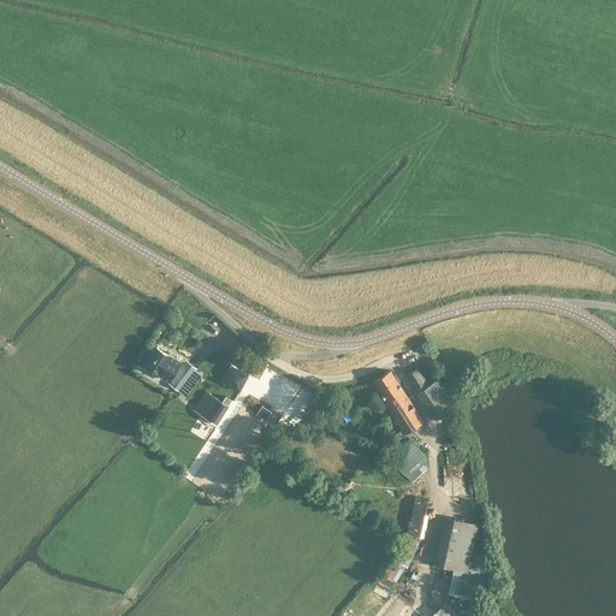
[(146,366),(170,380),(181,361),(157,347),(154,350),(147,345),(138,361),(146,366)]
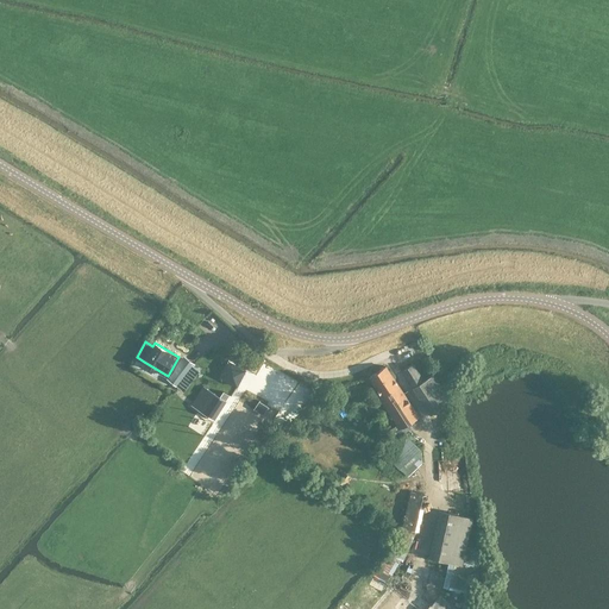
[(194,365),(183,357),(183,356),(167,377),(179,387),(194,365)]
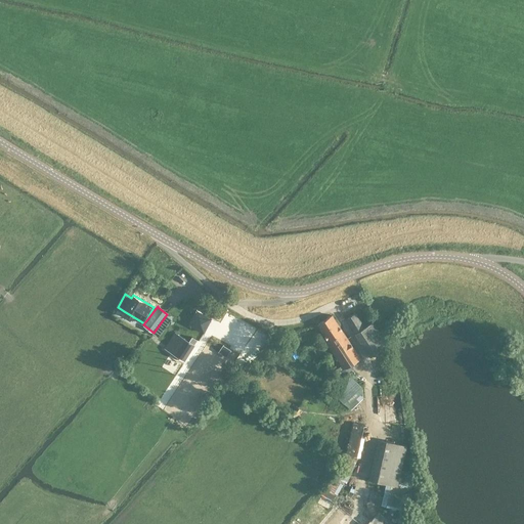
[(373,321),(363,328),(355,313),(347,318),(356,333),(355,334),(370,356),(388,345),(373,321)]
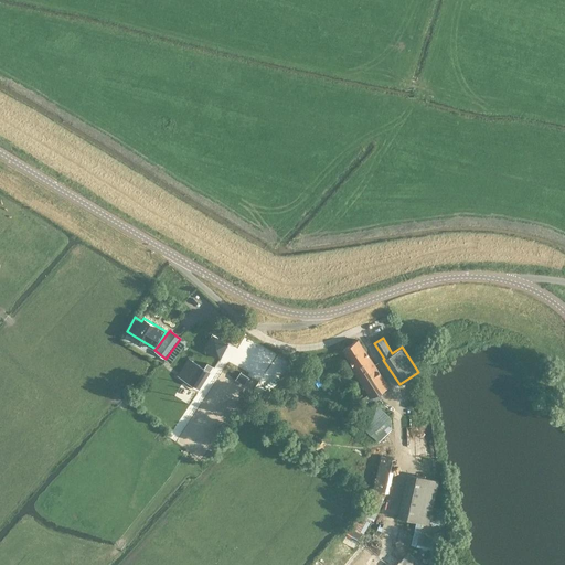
[(369,394),(372,398),(388,387),(359,340),(342,350),(354,368),(352,369),(369,394)]
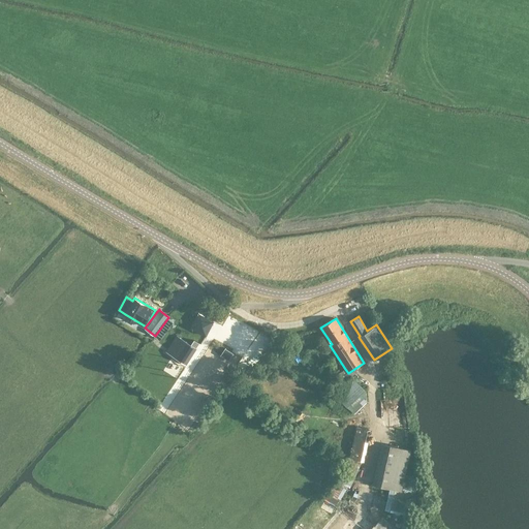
[(186,365),(196,348),(177,335),(166,352),(186,365)]
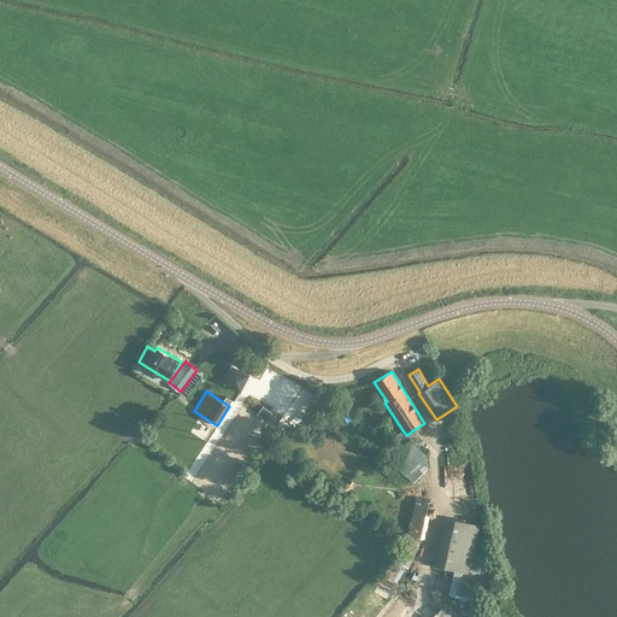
[(409,438),(400,446),(387,458),(405,476),(406,476),(413,483),(428,468),(427,456),(409,438)]
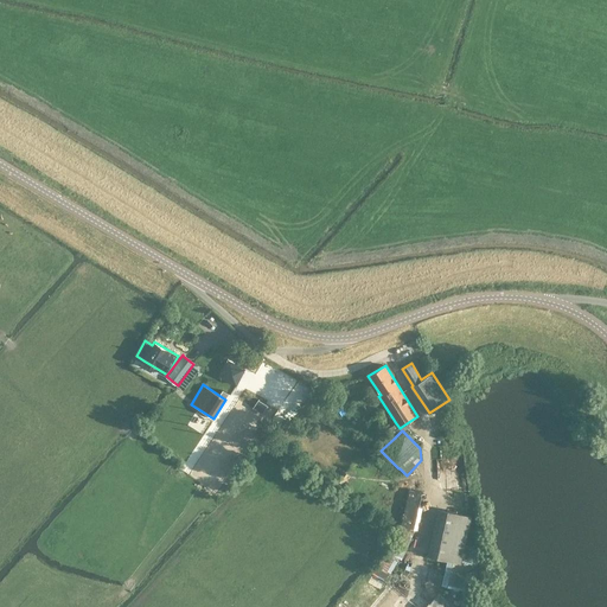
[(421,479),(409,478),(403,519),(401,518),(376,564),(390,573),(416,529),(421,479)]
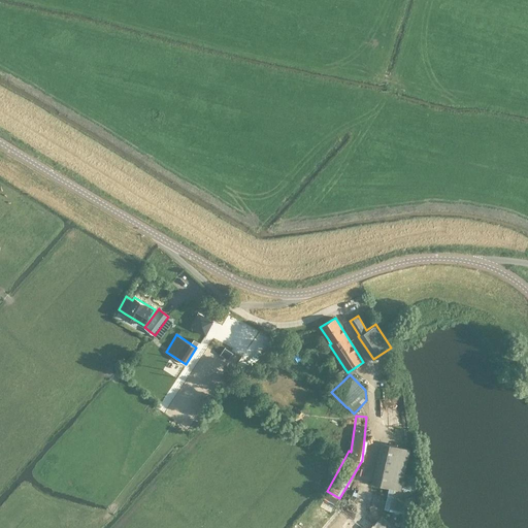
[(409,448),(381,442),(372,487),(386,489),(382,510),(401,515),(403,503),(411,504),(415,489),(402,487),(409,448)]
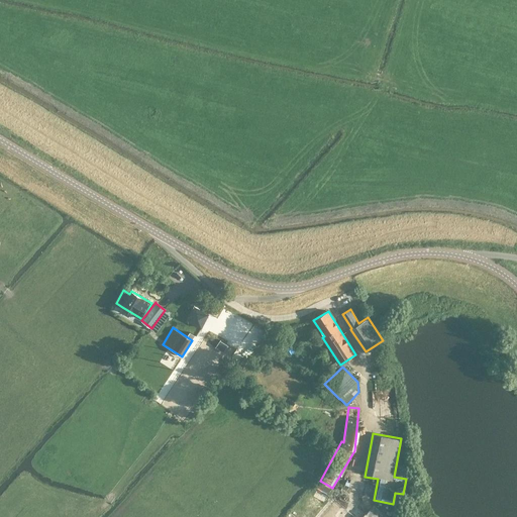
[(365,516),(390,516),(377,505),(365,516)]
